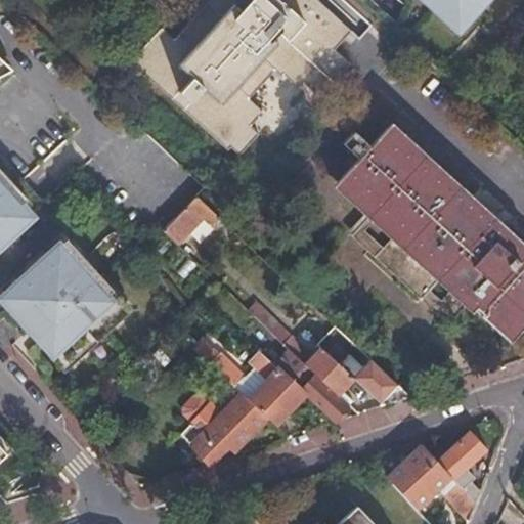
[(163,28),(124,70),(137,81),(145,74),(228,149),(231,146),(239,155),(260,134),(250,125),(263,111),(248,97),(274,69),(280,75),(285,72),(300,86),(305,81),(321,95),(351,63),(335,49),(351,31),(317,0),(209,0),(210,1),(174,39),(163,28)]
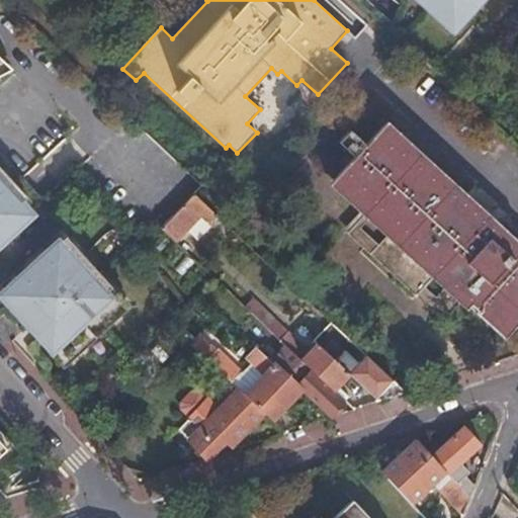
[(420,0),(450,27),(459,16),(462,19),(463,18),(481,0),(420,0)]
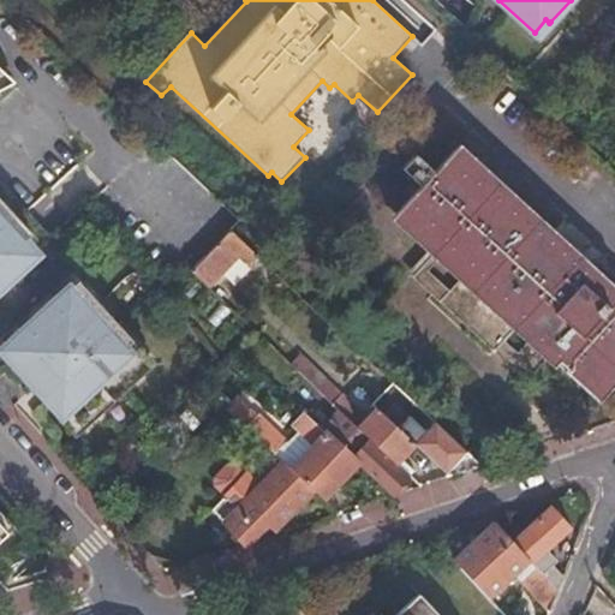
[(0,90),(17,81),(0,64),(0,298),(0,297),(0,291),(22,270),(10,258),(29,240),(33,237),(0,199),(0,90)]
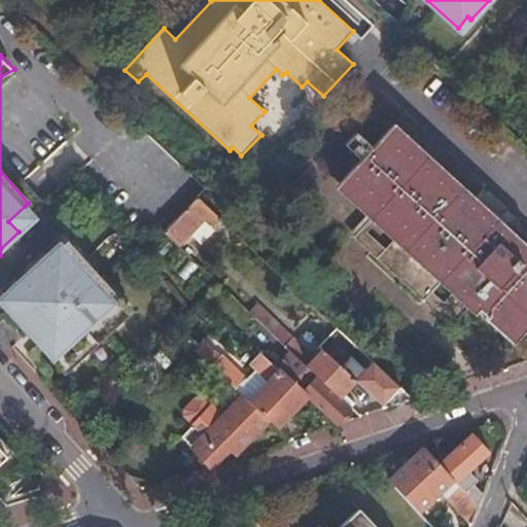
[(371,143),(357,132),(345,145),(360,160),(340,183),(398,237),(384,252),(429,294),(445,278),(486,315),(483,317),(512,344),(526,326),(526,245),(497,217),(493,222),(390,129),(363,156),(360,153),(371,143)]
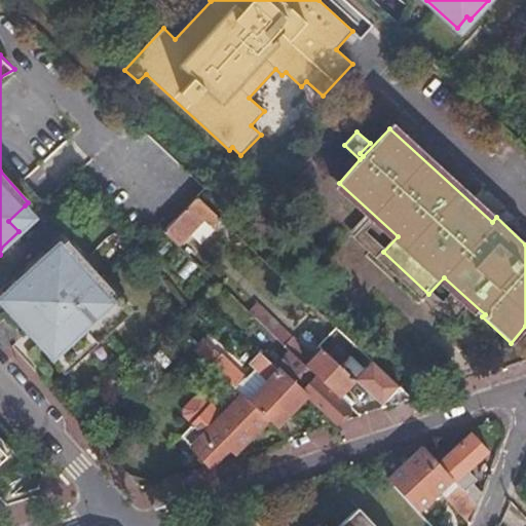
[(219,218),(198,198),(180,218),(164,232),(178,245),(204,218),(213,225),(219,218)]
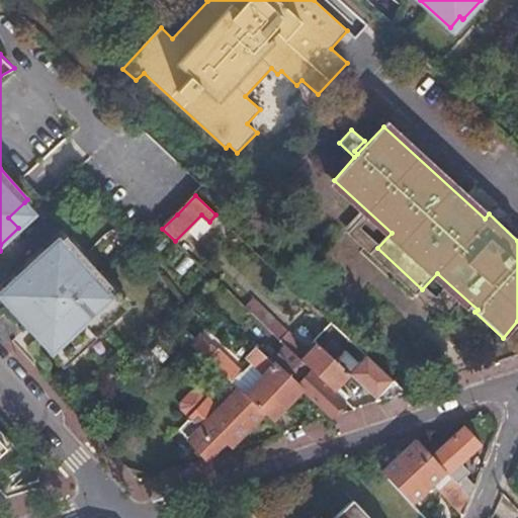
[(38,217),(24,202),(8,218),(18,228),(0,245),(0,250),(0,251),(38,217)]
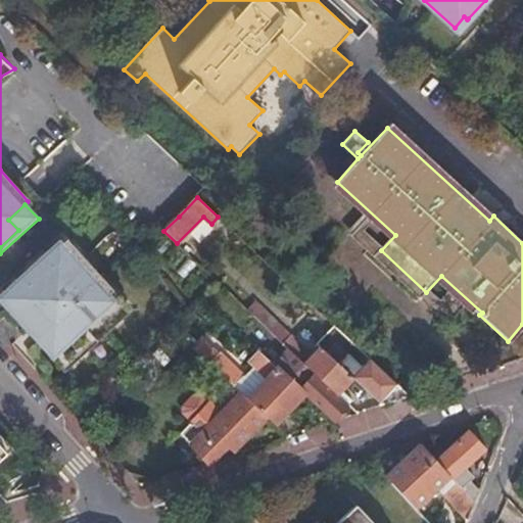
[(22,279),(17,283),(4,295),(25,319),(19,323),(64,373),(123,322),(111,311),(124,300),(72,240),(56,253),(54,251),(37,267),(39,268),(24,281),(22,279)]
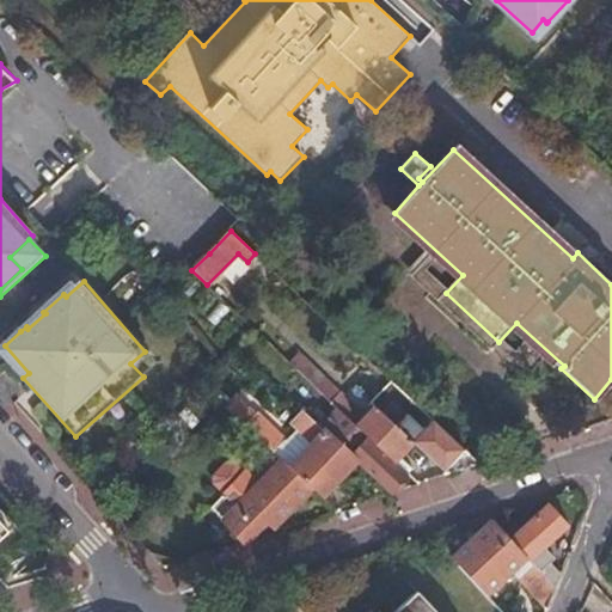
[(5,346),(20,331),(16,326),(0,340),(0,352),(23,378),(29,373),(5,346)]
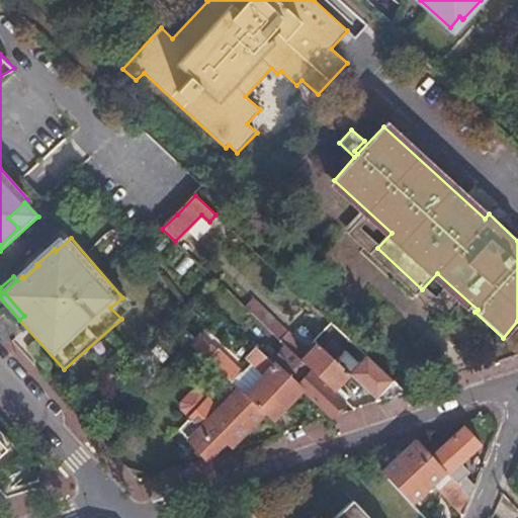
[(133,309),(122,297),(110,308),(121,319),(133,309)]
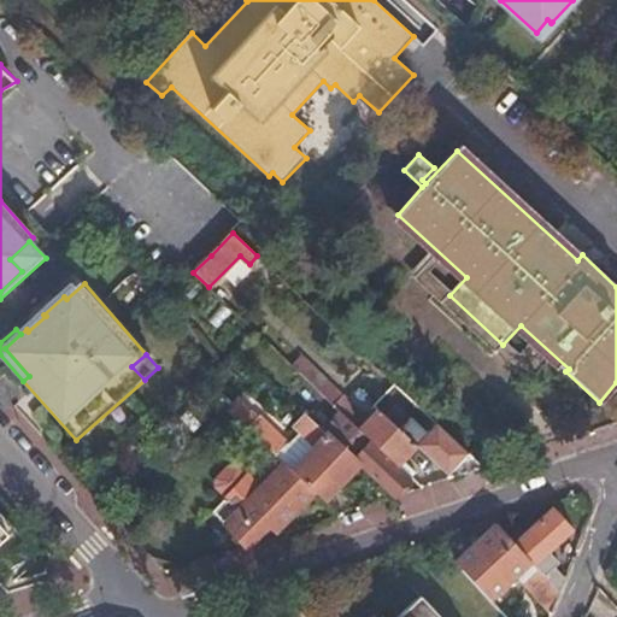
[(241,428),(257,410),(239,395),(223,413),(241,428)]
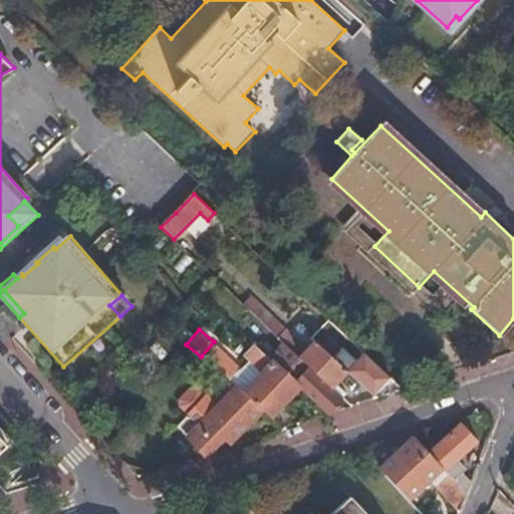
[(330,343),(317,331),(310,338),(315,343),(323,349),(330,343)]
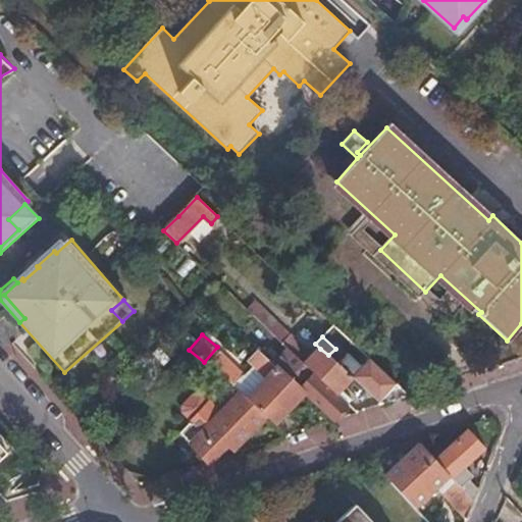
[(229,386),(244,371),(219,349),(205,363),(229,386)]
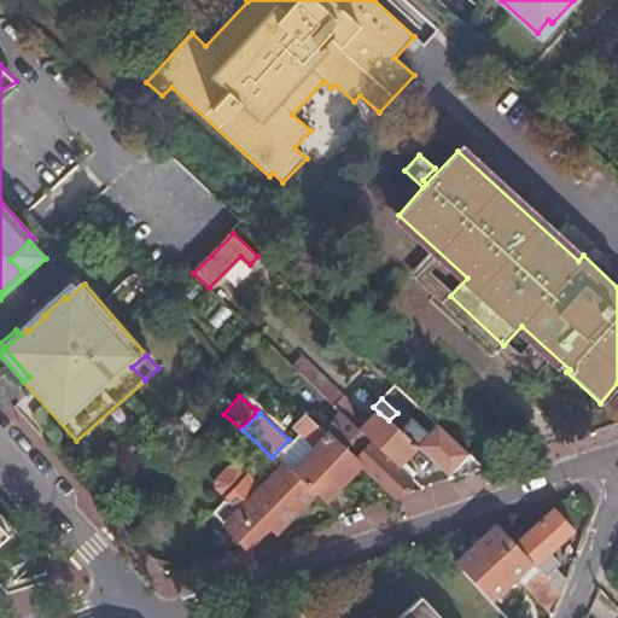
[(361,431),(400,466),(404,461),(418,447),(401,432),(389,420),(379,413),(361,431)]
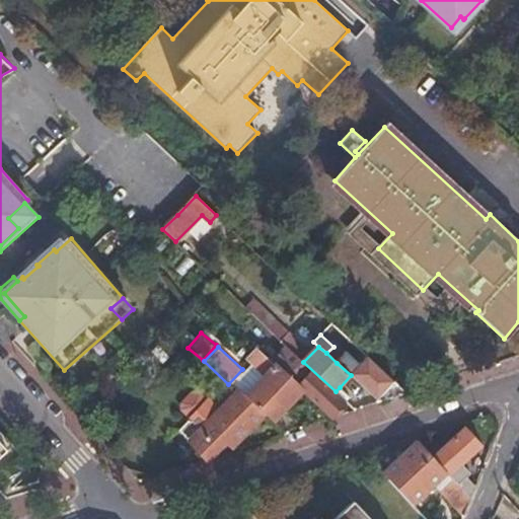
[(246,396),(266,415),(274,422),(302,391),(268,360),(255,349),(246,358),(266,376),(246,396)]
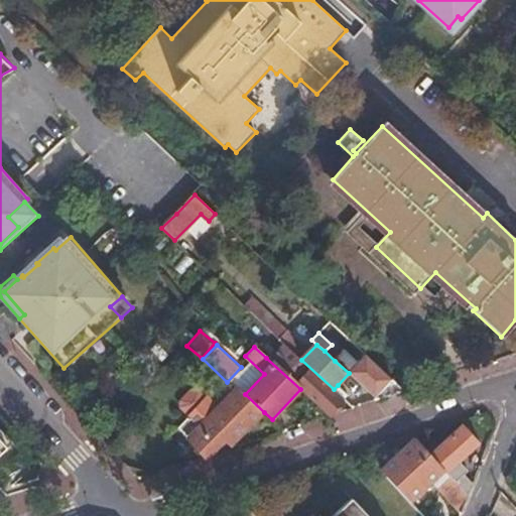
[(391,380),(365,356),(358,362),(345,350),(335,361),(349,373),(375,397),(391,380)]
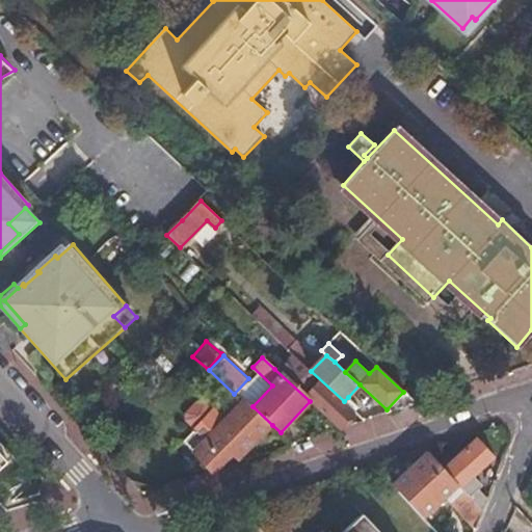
[(310,401),(340,429),(356,414),(355,413),(344,401),(311,371),(303,364),(293,374),(281,363),(274,369),(310,401)]
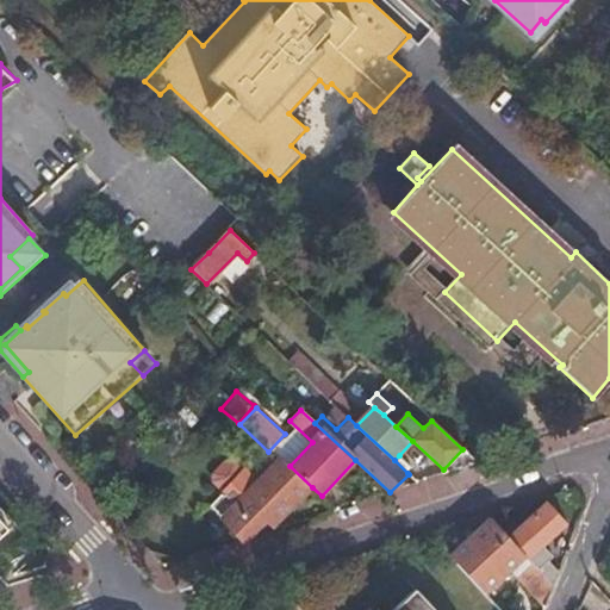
[(291,433),(273,454),(285,464),(302,441),(291,433)]
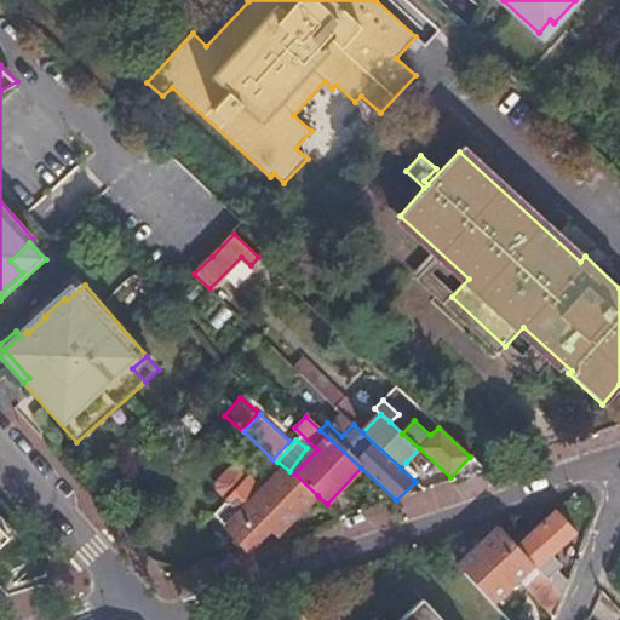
[(401,468),(414,481),(419,476),(406,463),(401,468)]
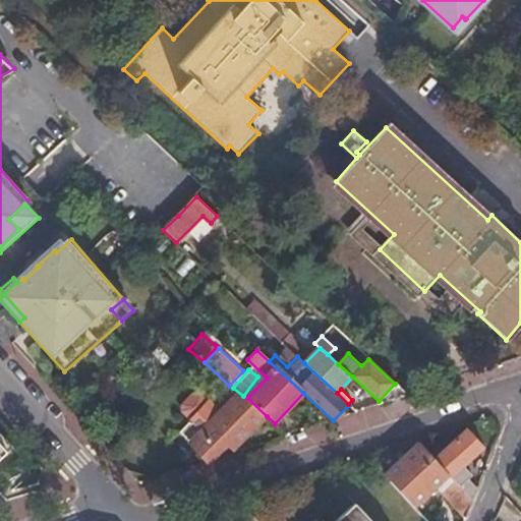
[(181,433),(209,463),(211,461),(217,455),(228,445),(234,451),(267,416),(247,398),(245,396),(237,403),(231,397),(217,410),(212,405),(184,430),(181,433)]
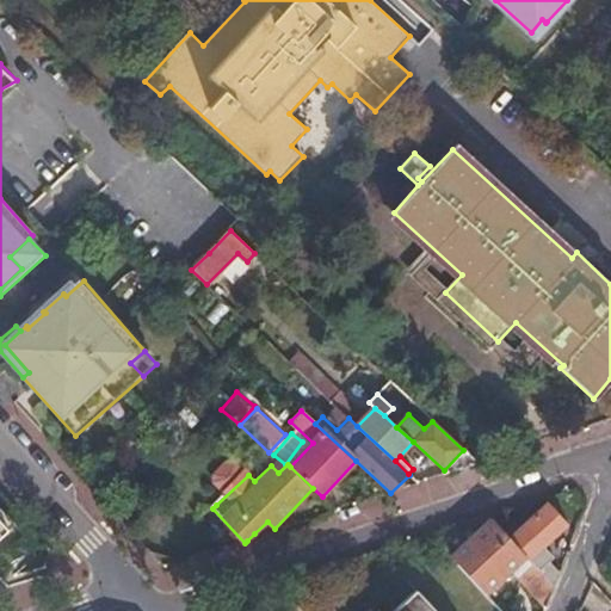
[(554,582),(560,569),(538,548),(565,522),(547,501),(510,537),(524,553),(531,559),(554,582)]
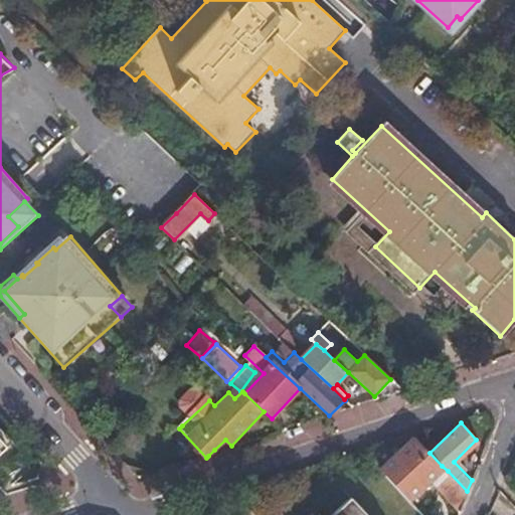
[(430,453),(413,435),(379,468),(408,499),(442,466),(430,453)]
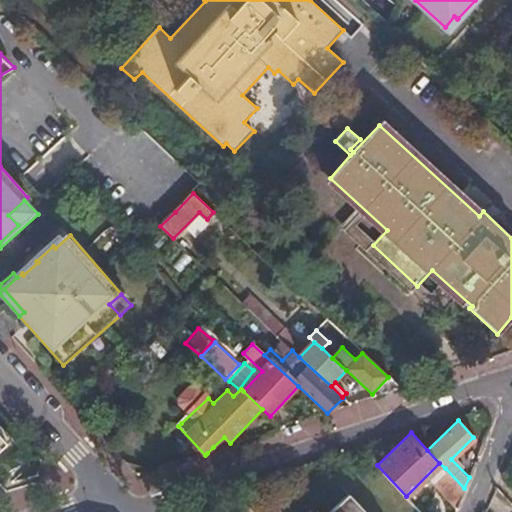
[(0,450),(8,443),(0,433),(0,450)]
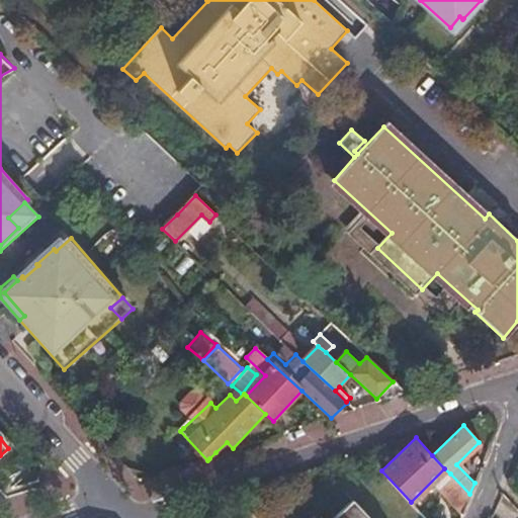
[(462,512),(469,494),(450,473),(438,486),(462,512)]
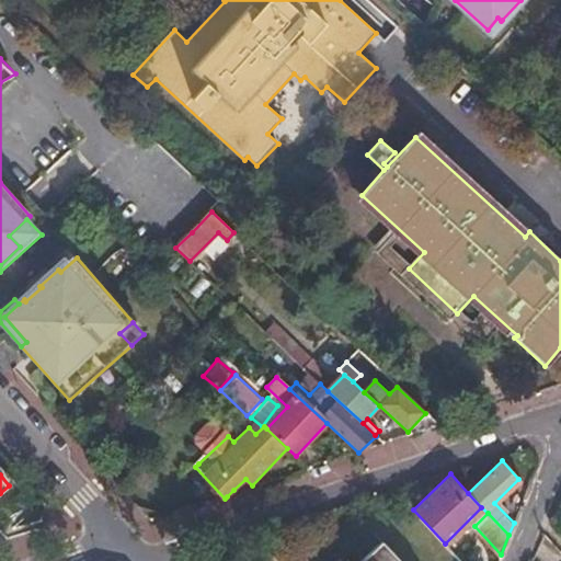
[(401,560),(382,540),(361,560),(352,560),(350,558),(346,560),(401,560)]
